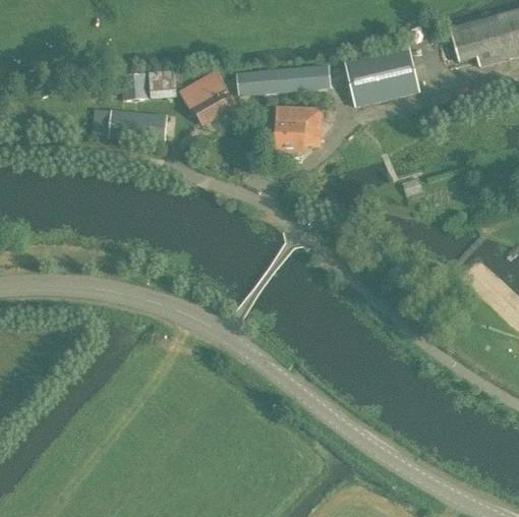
[(518,53),(518,7),(449,27),(457,60),(475,55),(478,64),(518,53)]
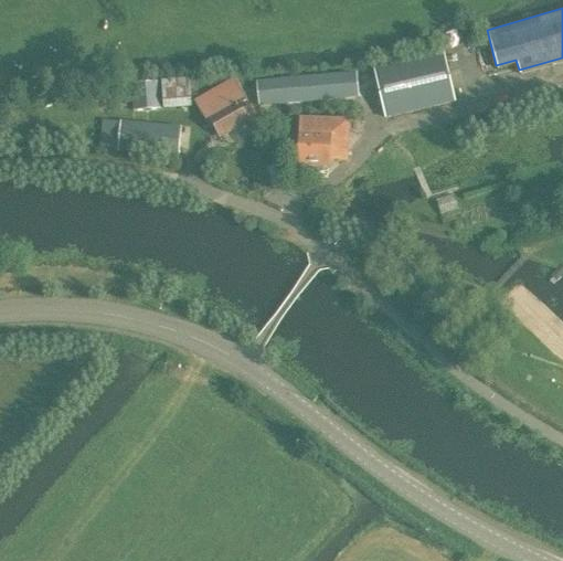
[(442,50),(372,66),(383,114),(453,97),(442,50)]
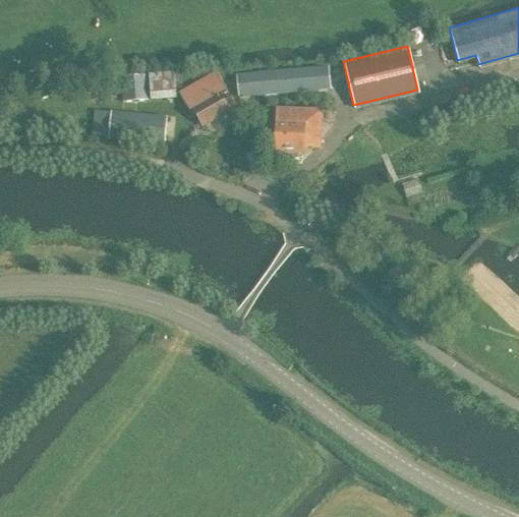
[(234,72),(236,95),(331,85),(329,64),(234,72)]
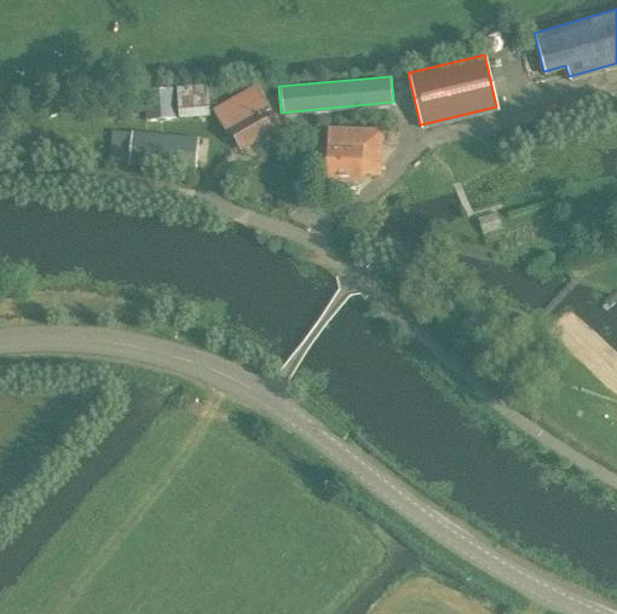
[(229,126),(238,144),(269,128),(278,122),(272,110),(263,117),(258,108),(266,104),(254,84),(211,108),(223,129),(229,126)]
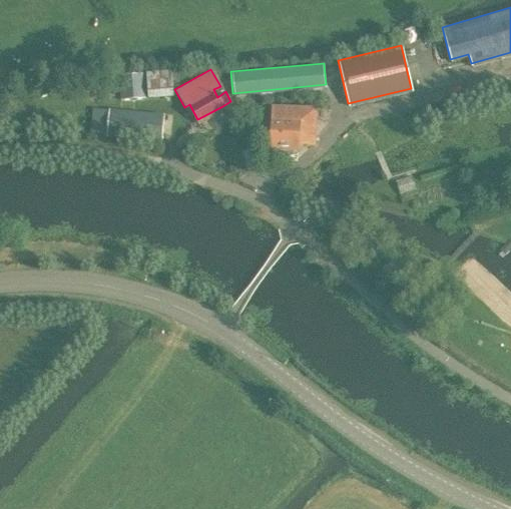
[(143,95),(143,71),(120,71),(120,95),(143,95)]
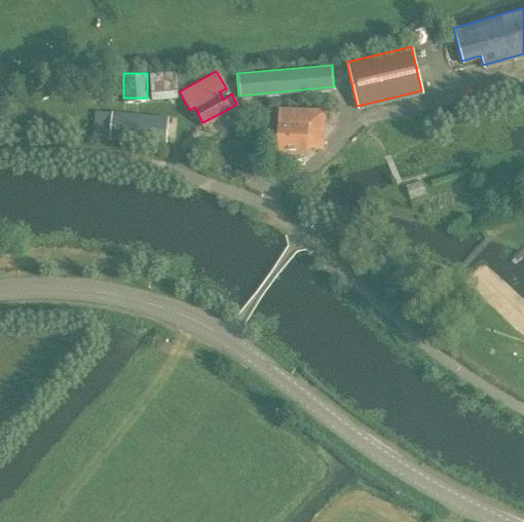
[(176,98),(176,73),(150,73),(150,98),(176,98)]
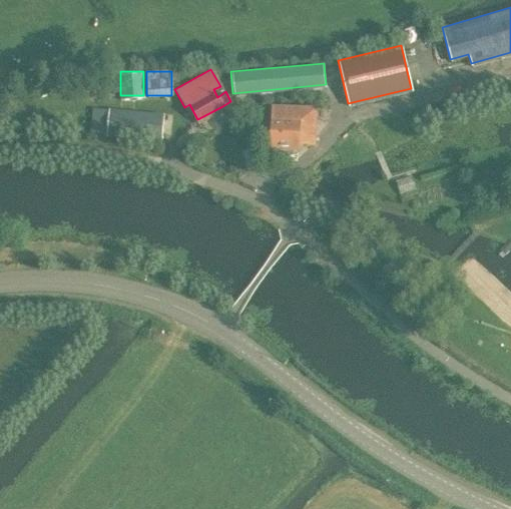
[(299,142),(310,143),(313,143),(315,106),(271,104),(269,147),(299,148),(299,142)]
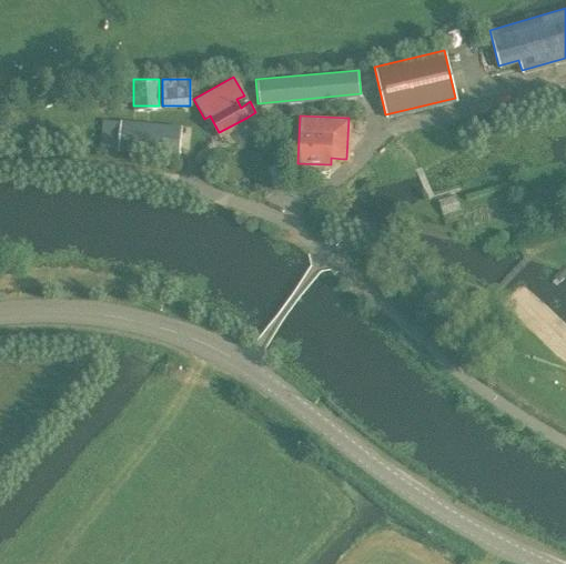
[(179,126),(120,120),(117,147),(177,152),(179,126)]
